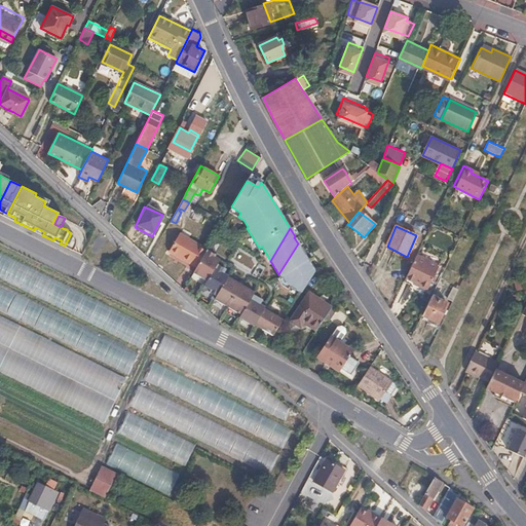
[(168,251),(196,267),(205,250),(207,249),(180,232),(168,251)]
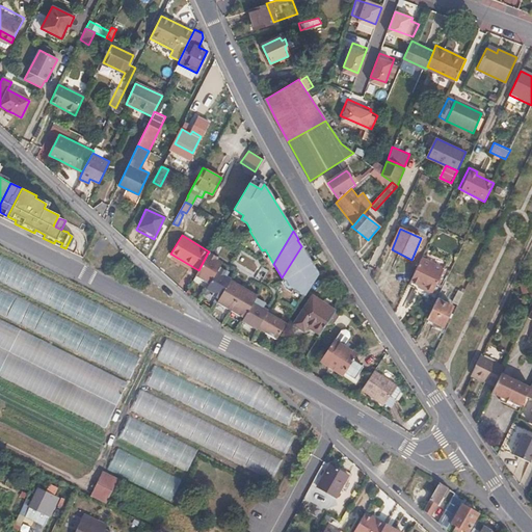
[(74,237),(72,236),(65,248),(74,253),(75,250),(76,249),(76,247),(77,245),(77,243),(77,240),(74,237)]
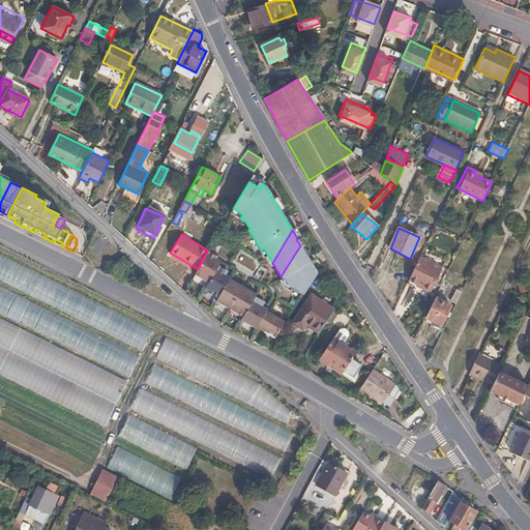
[(318,274),(300,245),(281,276),(282,278),(283,278),(288,285),(303,295),(318,274)]
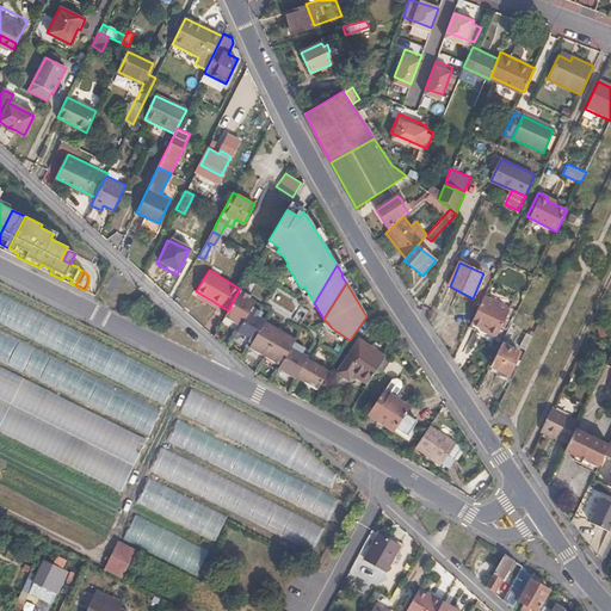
[(247,294),(240,289),(239,290),(228,310),(224,316),(239,326),(235,332),(244,337),(241,339),(250,345),(248,347),(266,359),(278,366),(276,370),(294,380),(294,378),(316,390),(328,372),(306,359),(307,358),(301,355),(296,352),(300,347),(292,344),(294,341),(264,322),(265,321),(259,318),(255,315),(258,310),(252,307),(254,302),(246,296),(247,294)]
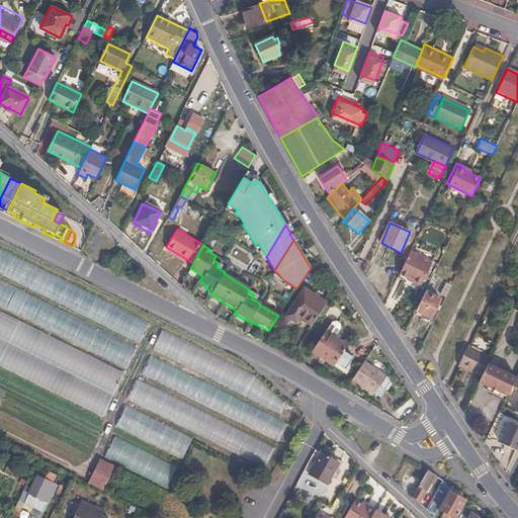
[(319,254),(313,246),(309,249),(314,257),(319,254)]
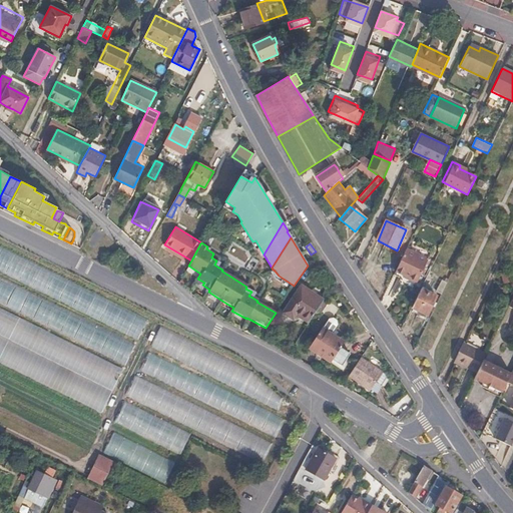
[(0,246),(0,363),(102,414),(114,423),(117,424),(103,453),(165,484),(193,430),(262,465),(284,418),(275,414),(280,403),(283,398),(251,371),(0,246)]
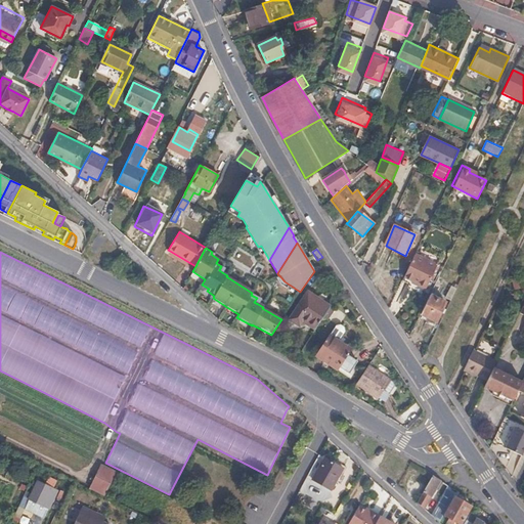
[(106,269),(114,273),(125,257),(118,253),(106,269)]
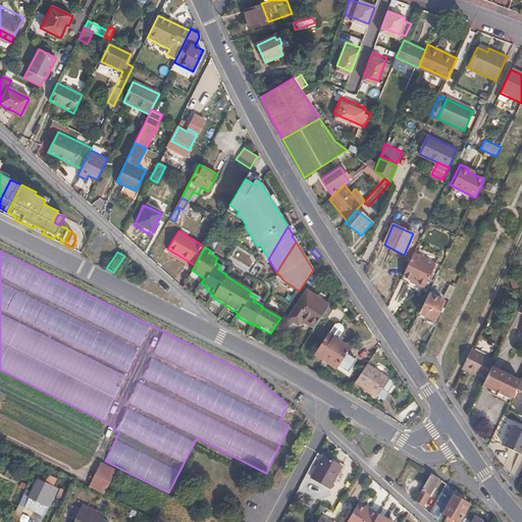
[(410,261),(400,284),(407,289),(408,286),(413,289),(412,292),(420,296),(431,270),(410,261)]
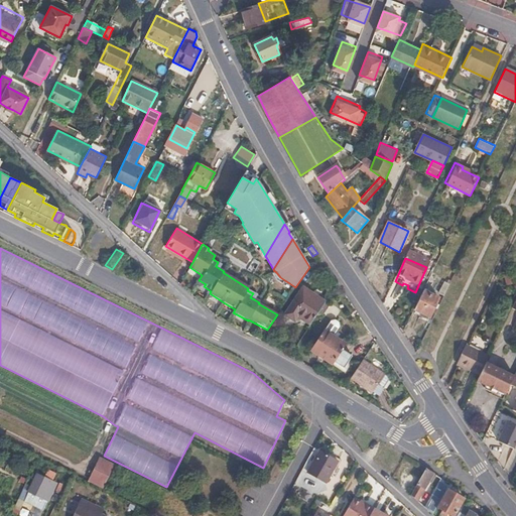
[(432,311),(435,313),(441,300),(437,298),(438,297),(427,292),(435,277),(430,275),(414,309),(429,316),(432,311)]
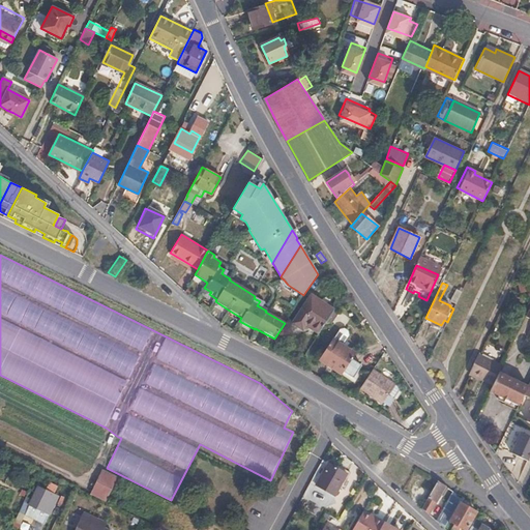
[(306,331),(316,337),(330,316),(333,311),(312,294),(289,326),(303,335),(306,331)]
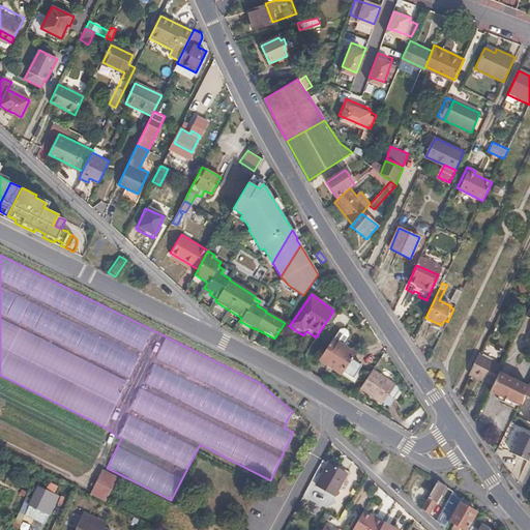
[(333,311),(330,316),(343,325),(347,319),(333,310),(333,311)]
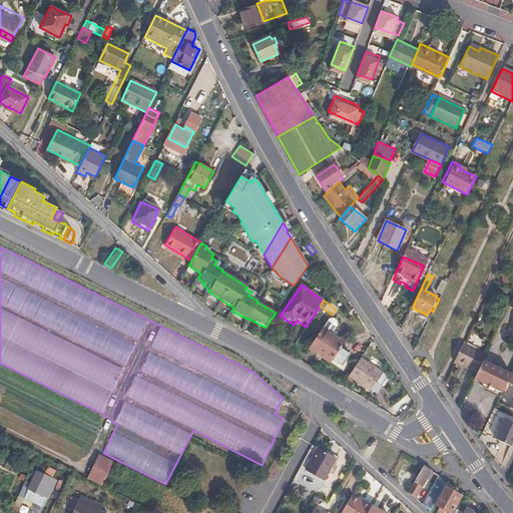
[(329,321),(324,328),(333,334),(338,327),(337,322),(334,320),(329,321)]
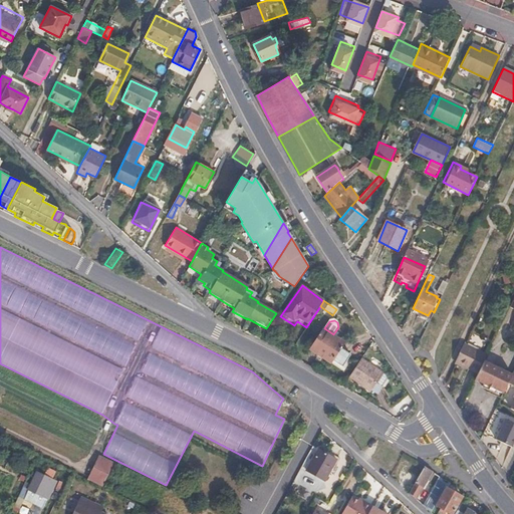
[(333,334),(324,328),(310,348),(343,370),(350,359),(348,358),(350,354),(340,347),(343,341),(333,334)]
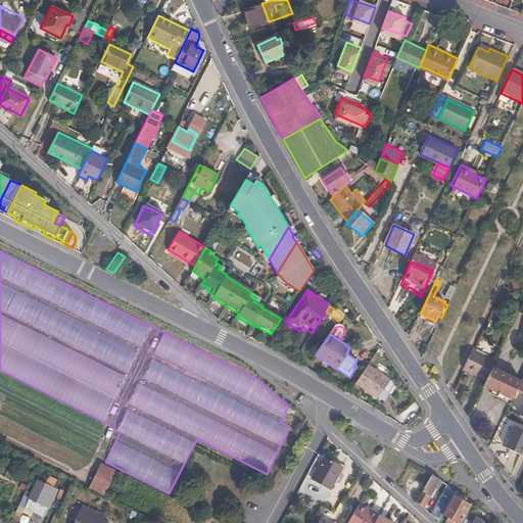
[(463,368),(486,379),(492,366),(495,360),(473,348),(463,368)]
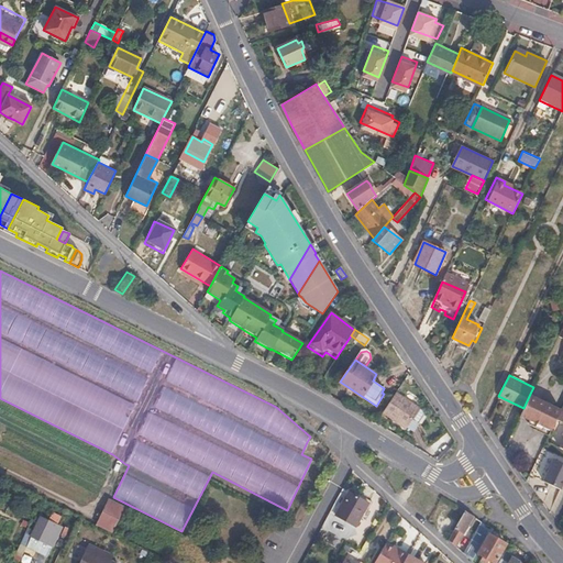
[(396,393),(383,412),(406,427),(418,407),(396,393)]
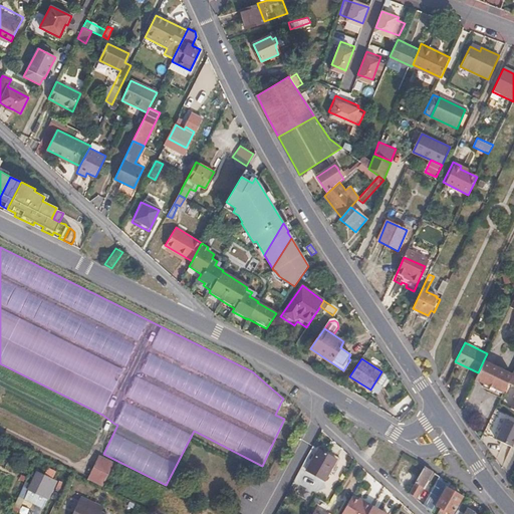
[(478,372),(475,378),(483,382),(486,377),(492,363),(484,359),(478,372)]
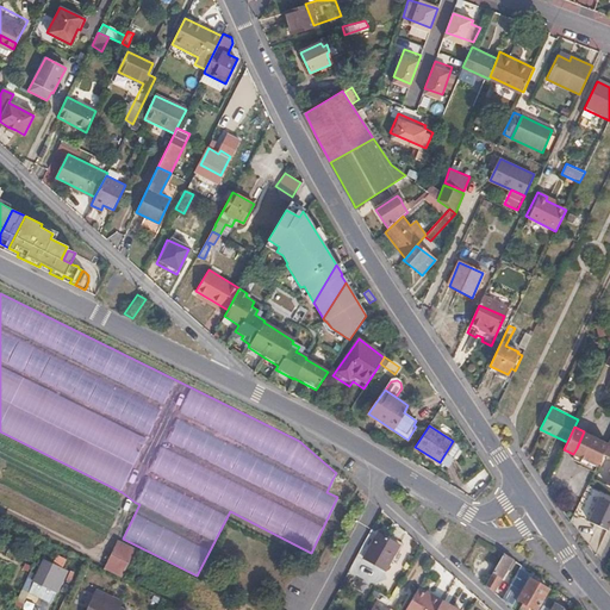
[(578,464),(593,471),(603,453),(607,444),(608,442),(584,431),(577,448),(584,450),(582,458),(578,464)]
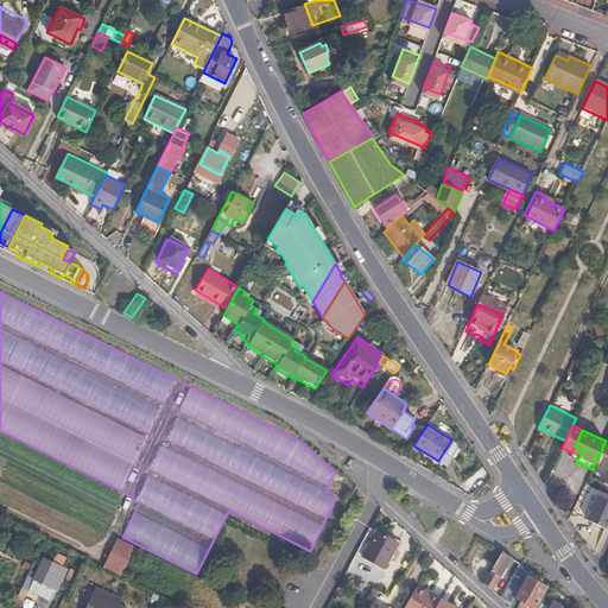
[(575,447),(571,453),(580,456),(582,449),(575,447)]
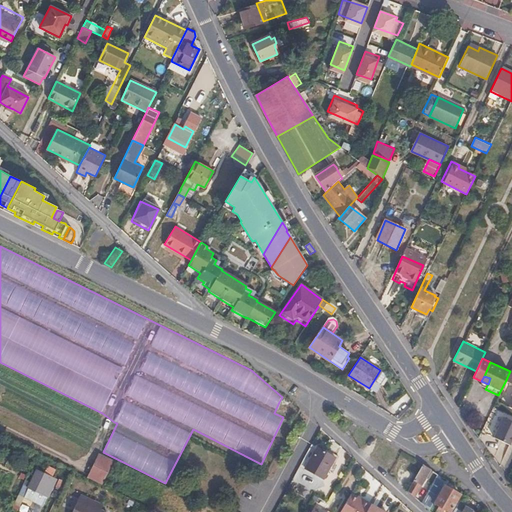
[(509,443),(511,438),(511,419),(503,416),(493,436),(509,443)]
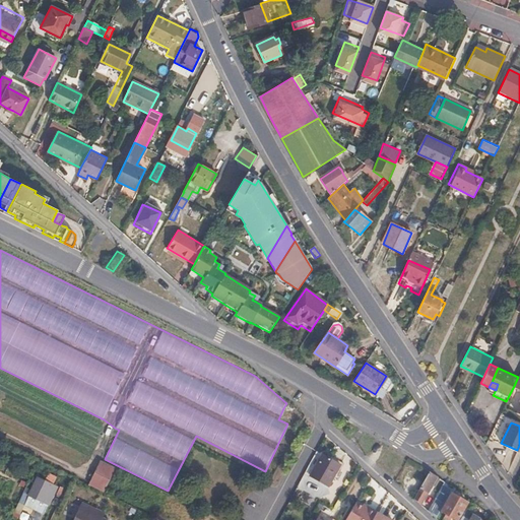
[(339,464),(316,452),(305,473),(328,485),(339,464)]
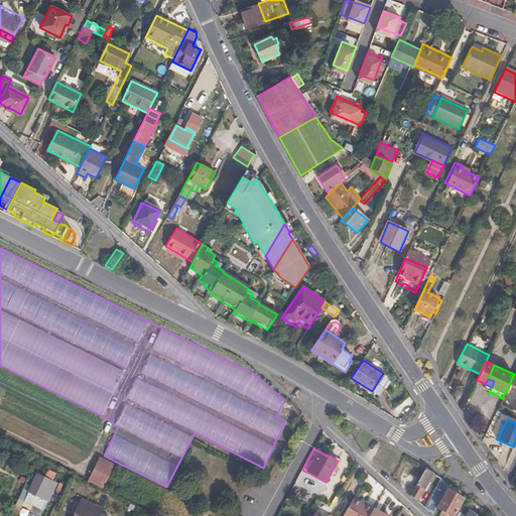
[(96,455),(90,466),(110,476),(116,465),(96,455)]
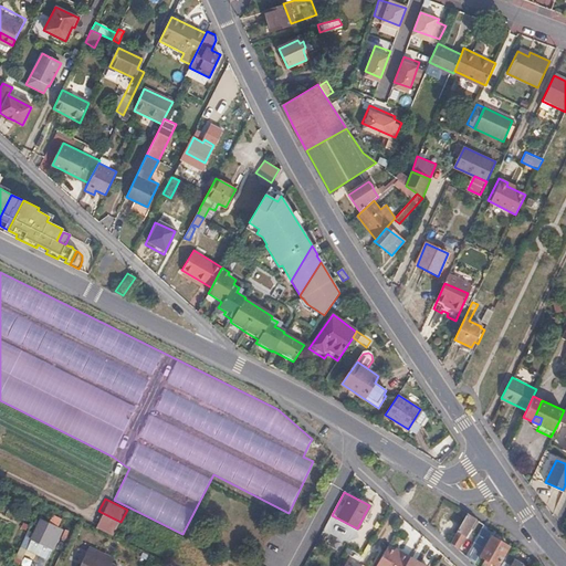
[(121,522),(98,511),(91,525),(113,536),(121,522)]
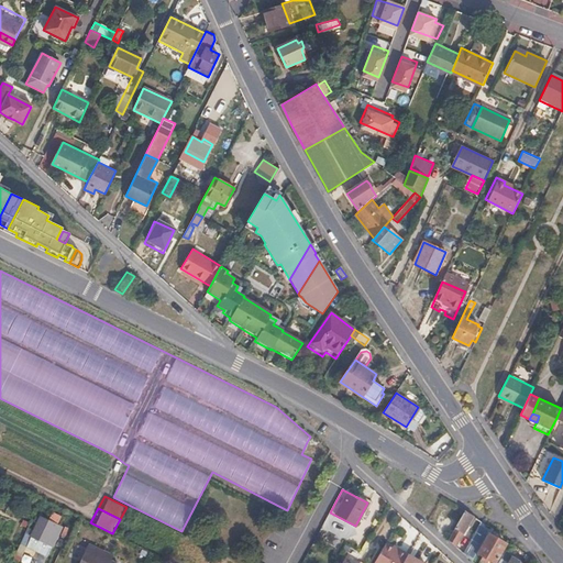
[(472,516),(464,511),(449,539),(455,545),(472,516)]
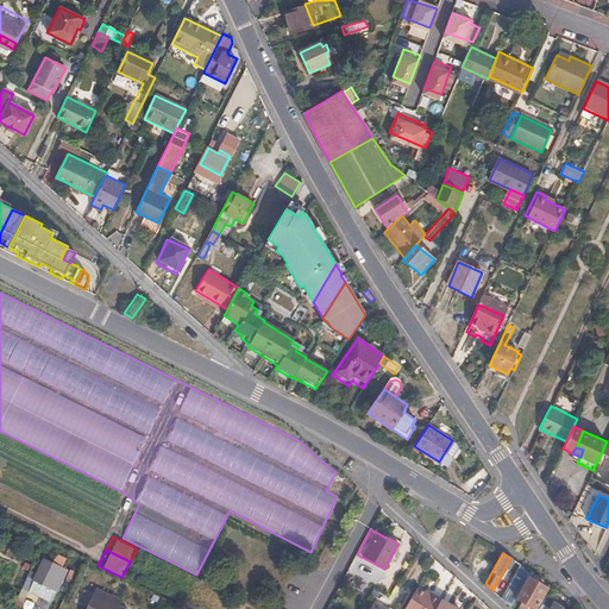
[(38,569),(29,591),(50,602),(64,570),(44,560),(39,569),(38,569)]
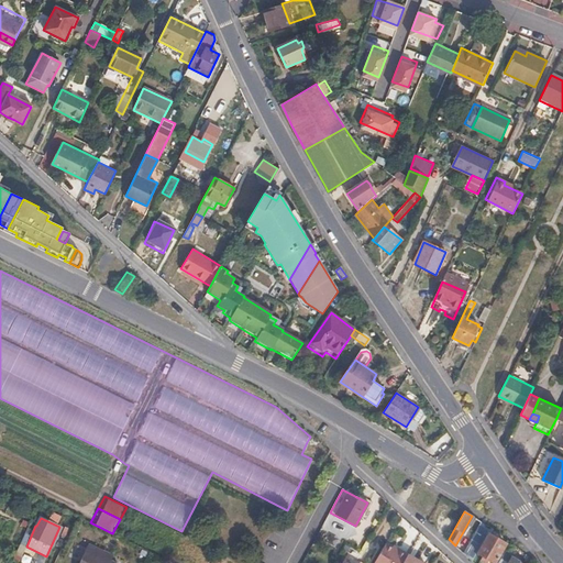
[(505,544),(487,533),(476,552),(482,555),(479,561),(483,562),(485,562),(488,560),(494,562),(505,544)]
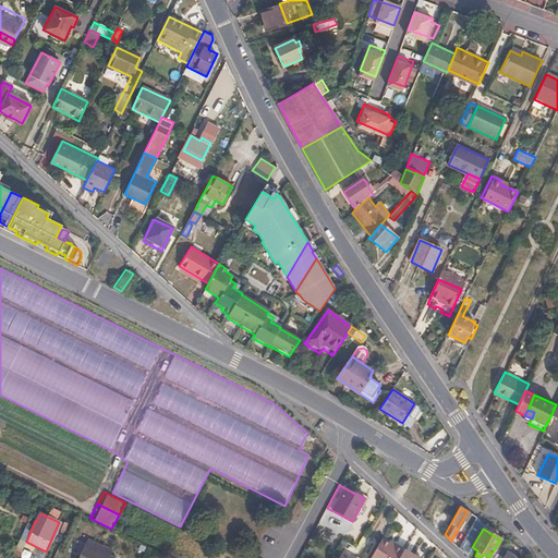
[(111,550),(87,540),(77,557),(113,557),(108,556),(111,550)]
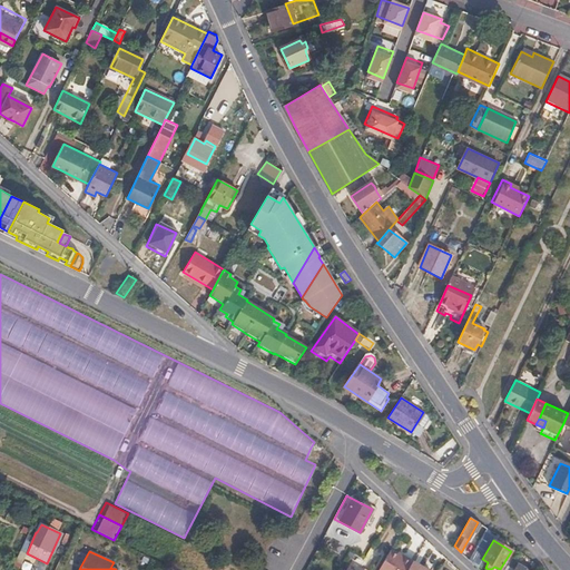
[(408,569),(413,561),(403,556),(402,559),(390,552),(379,569),(408,569)]
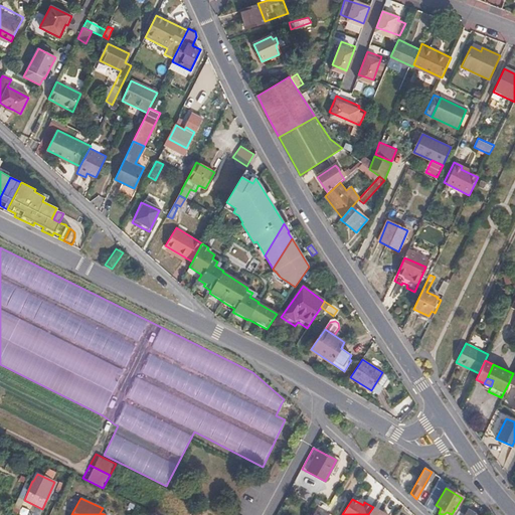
[(474,511),(461,504),(454,514),(473,514),(472,514),(474,511)]
